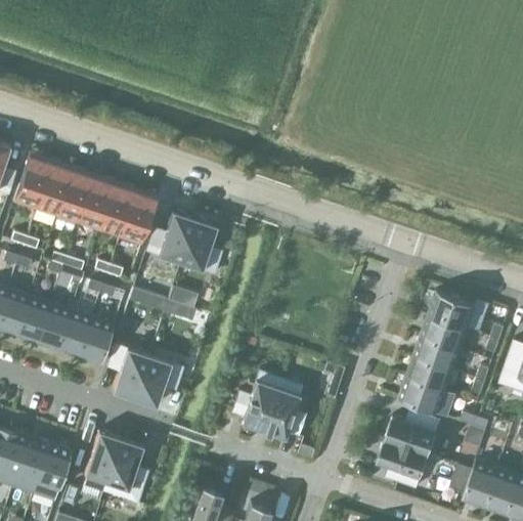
[(0,142),(0,190),(8,193),(15,171),(3,167),(10,145),(0,142)]
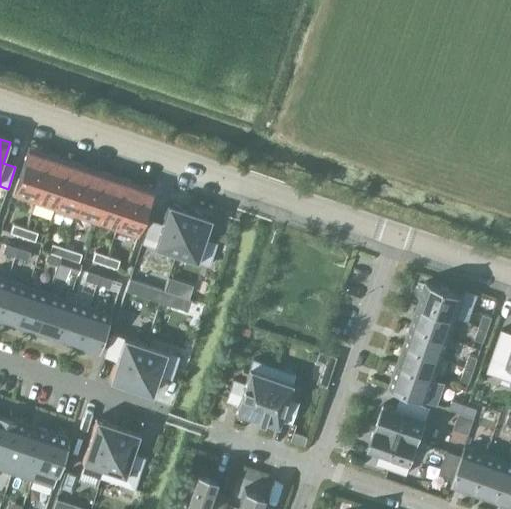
[(29,150),(13,197),(35,204),(51,157),(29,150)]
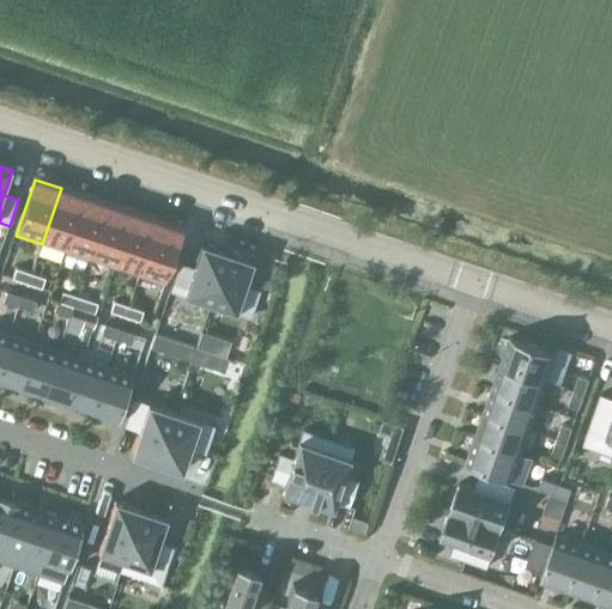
[(61,188),(42,244),(66,253),(85,196),(61,188)]
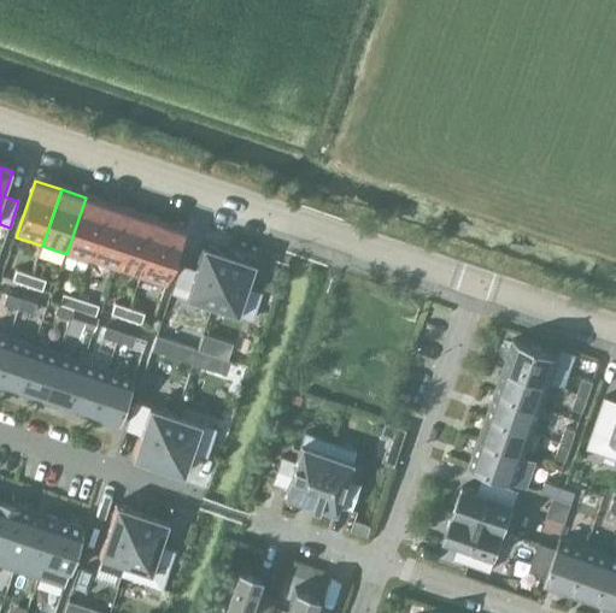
[(86,198),(66,254),(92,263),(111,205),(86,198)]
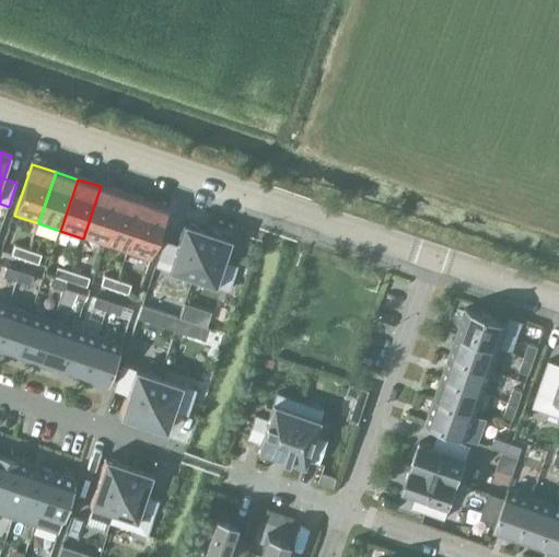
[(101,186),(83,239),(105,246),(123,194),(101,186)]
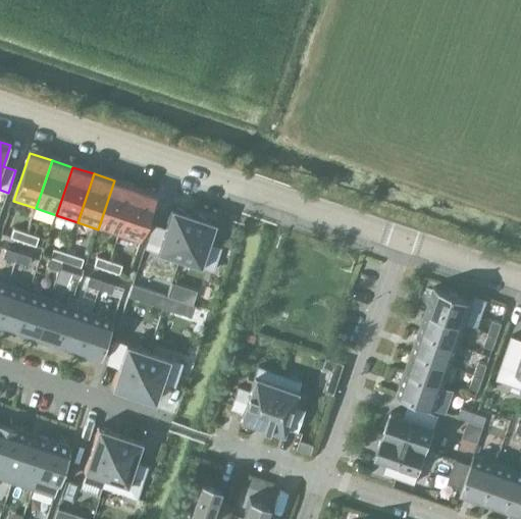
[(114,180),(98,229),(119,237),(136,188),(114,180)]
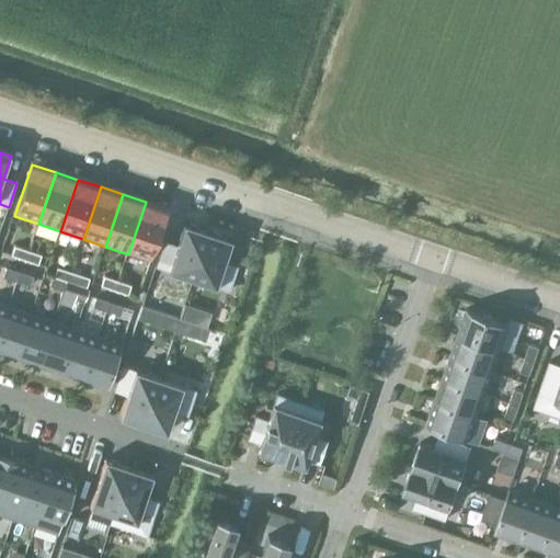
[(169,209),(146,202),(128,254),(151,262),(169,209)]
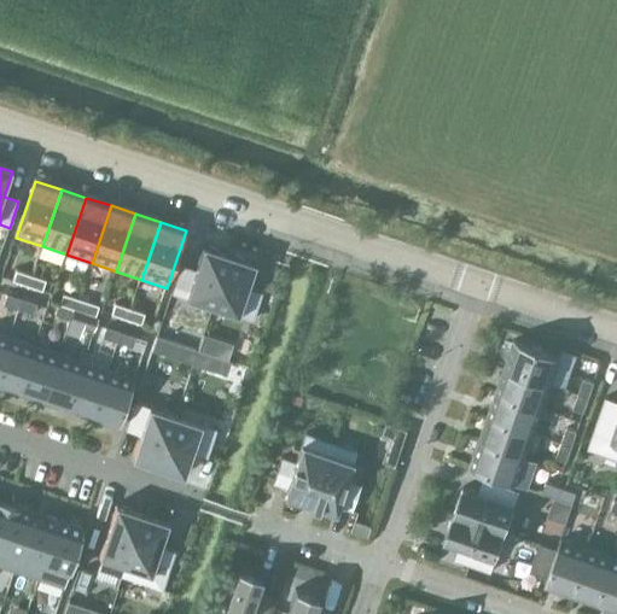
[(173,296),(213,309),(230,257),(204,249),(196,273),(181,268),(173,296)]
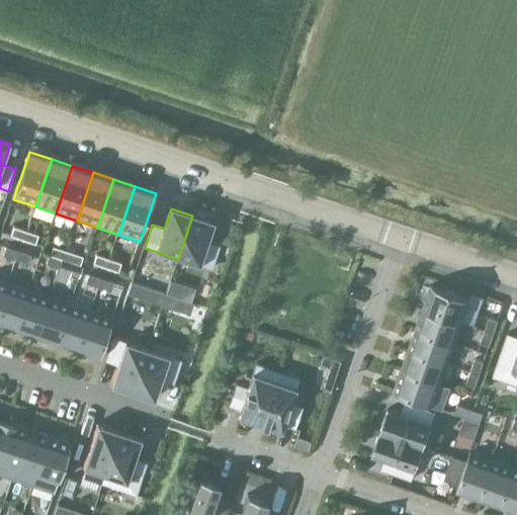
[(214,223),(192,216),(178,259),(212,270),(220,248),(207,243),(214,223)]
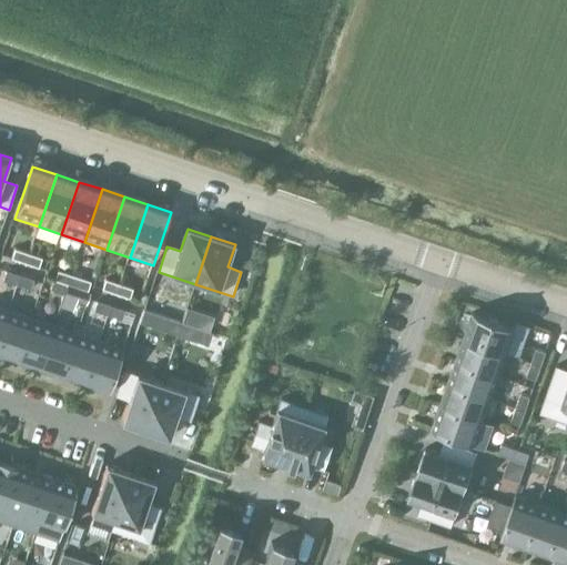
[(29,256),(14,252),(11,261),(26,265),(29,256)]
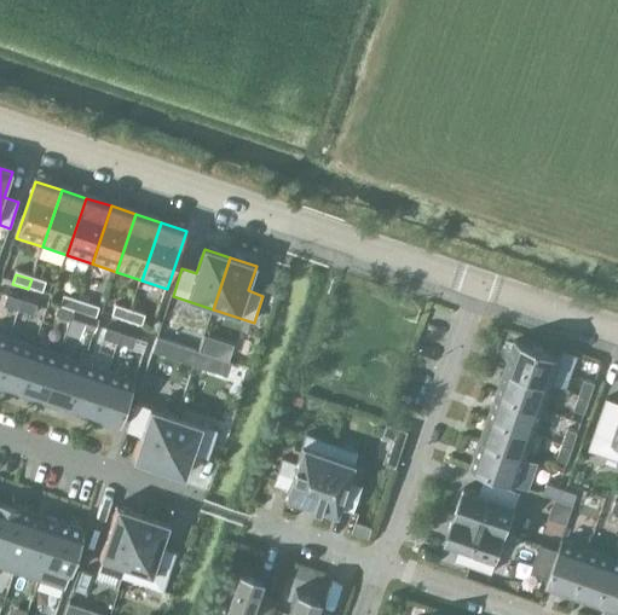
[(47,284),(32,279),(28,289),(44,295),(47,284)]
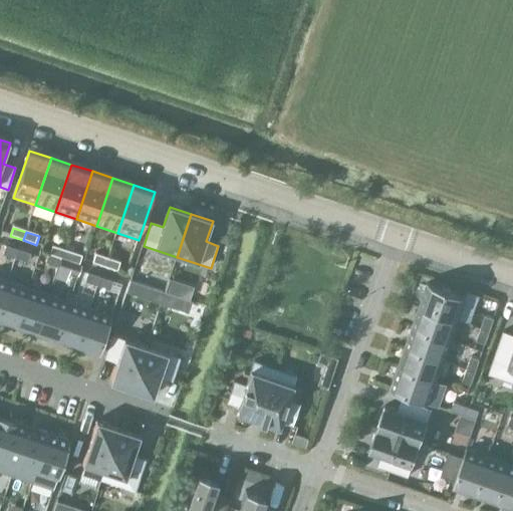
[(16,260),(19,251),(6,247),(3,256),(16,260)]
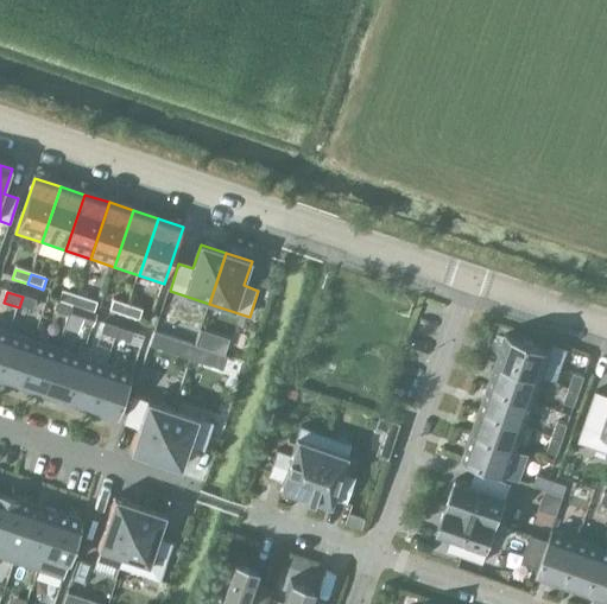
[(77,297),(62,292),(59,303),(73,307),(74,307),(77,297)]
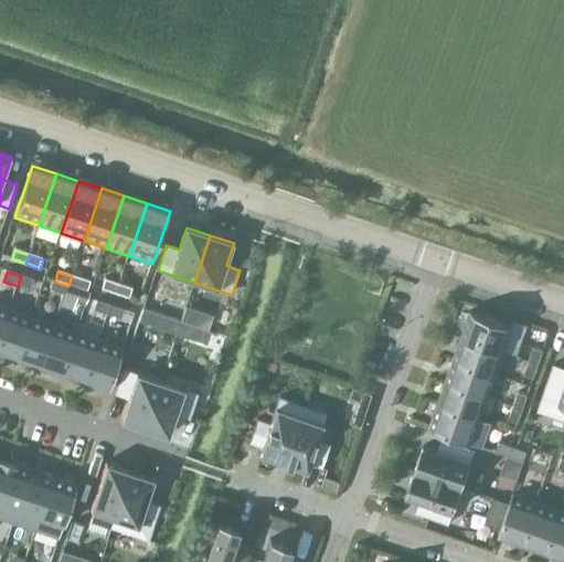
[(21,276),(18,286),(31,292),(34,281),(21,276)]
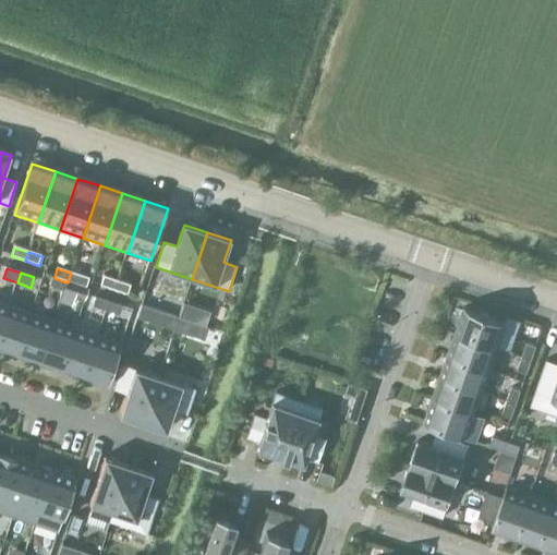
[(85,277),(71,273),(68,282),(82,287),(85,277)]
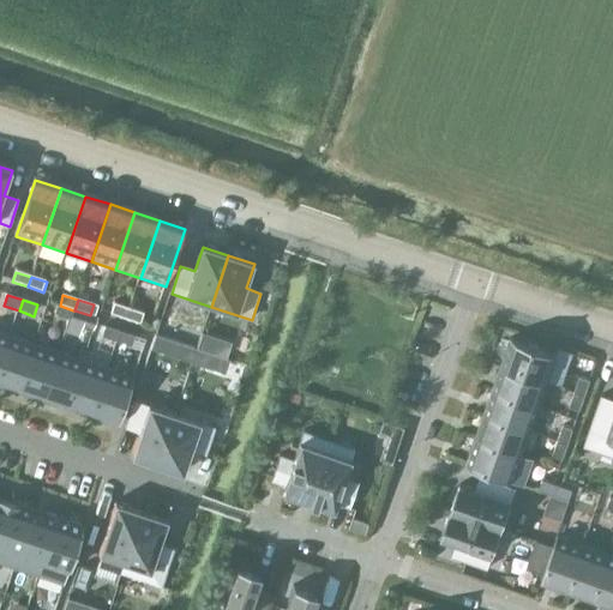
[(73,310),(59,305),(55,315),(70,320),(73,310)]
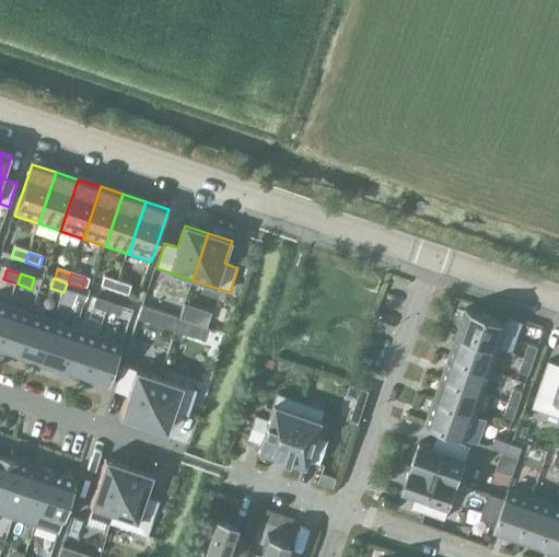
[(118,282),(104,278),(102,288),(115,292),(118,282)]
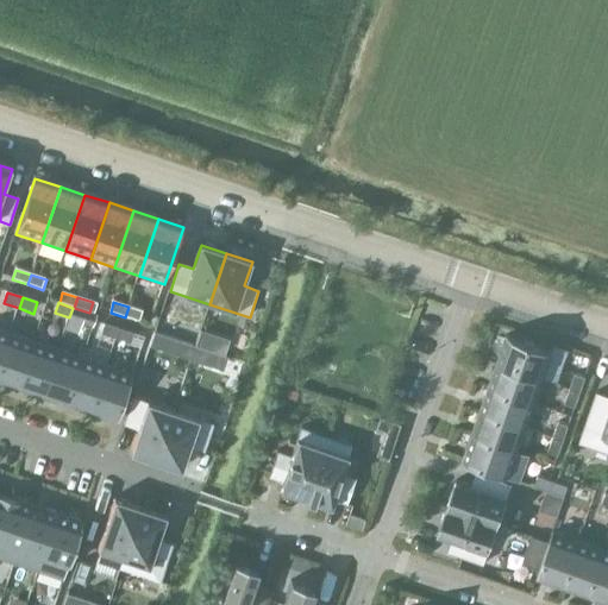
[(144,312),(129,307),(125,317),(140,322),(144,312)]
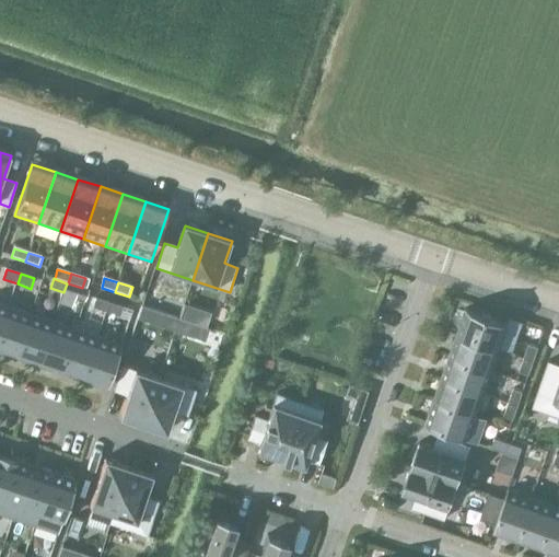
[(63,292),(63,294),(86,302),(88,297),(90,290),(88,290),(82,288),(81,288),(68,283),(67,283),(63,292)]
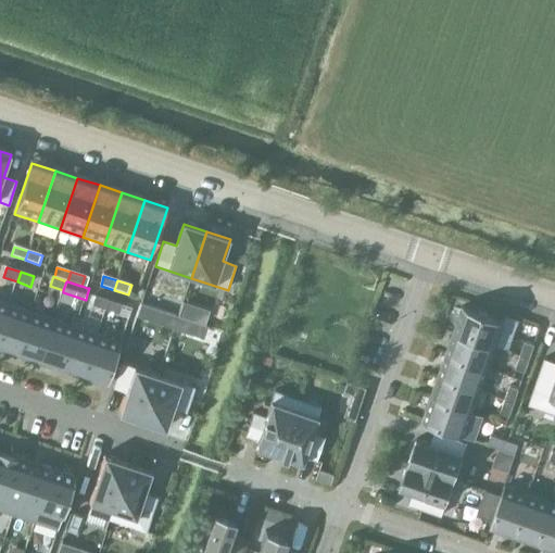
[(106,311),(110,302),(96,297),(92,306),(106,311)]
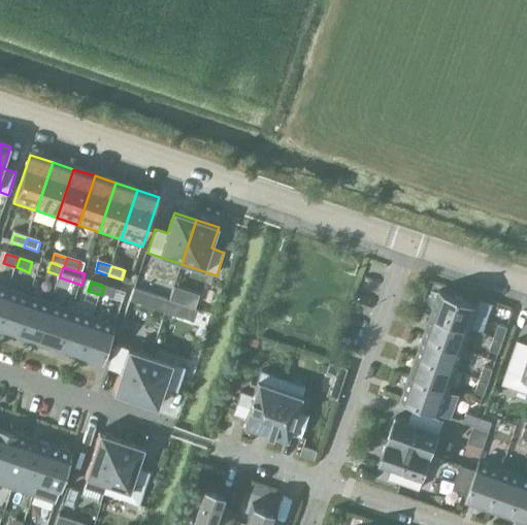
[(117,291),(104,287),(101,295),(113,300),(117,291)]
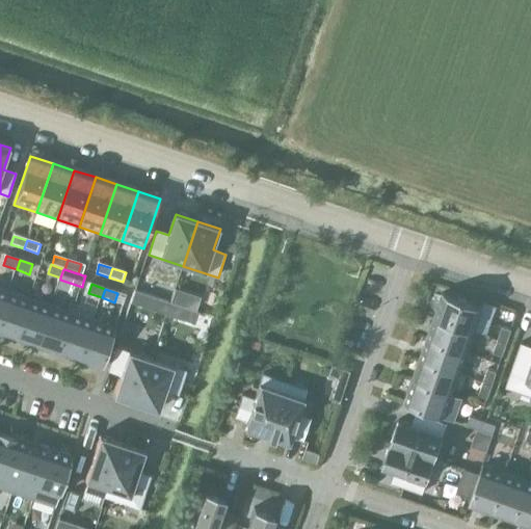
[(0,316),(0,336),(16,341),(29,301),(7,294),(0,316)]
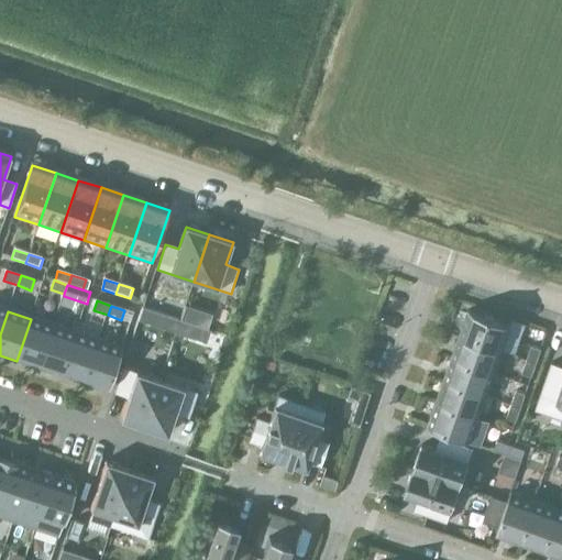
[(470,314),(461,339),(503,353),(511,329),(513,329),(513,328),(470,313),(469,314),(470,314)]
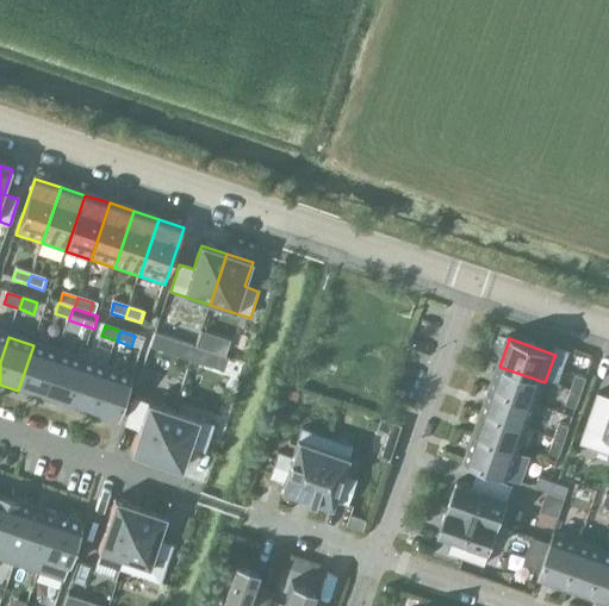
[(181,344),(178,358),(190,362),(194,349),(181,344)]
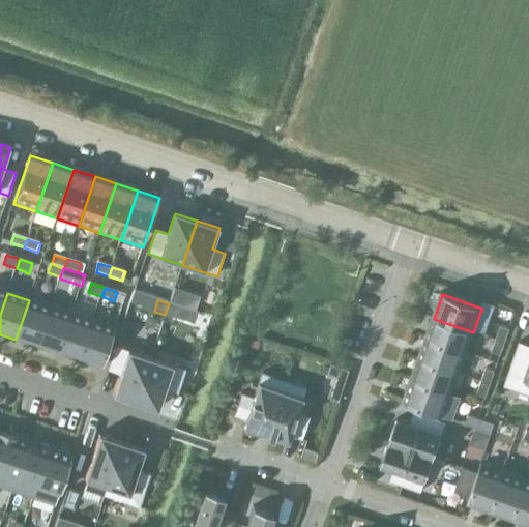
[(16,340),(37,347),(51,308),(29,300),(16,340)]
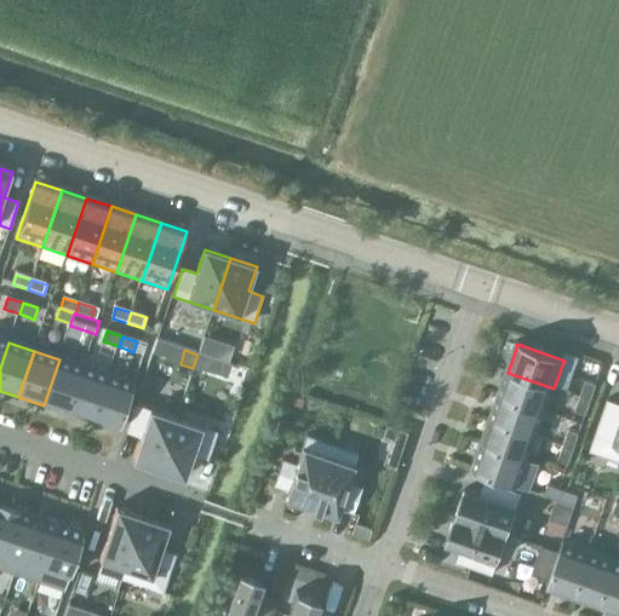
[(198,355),(193,368),(206,373),(211,358),(198,355)]
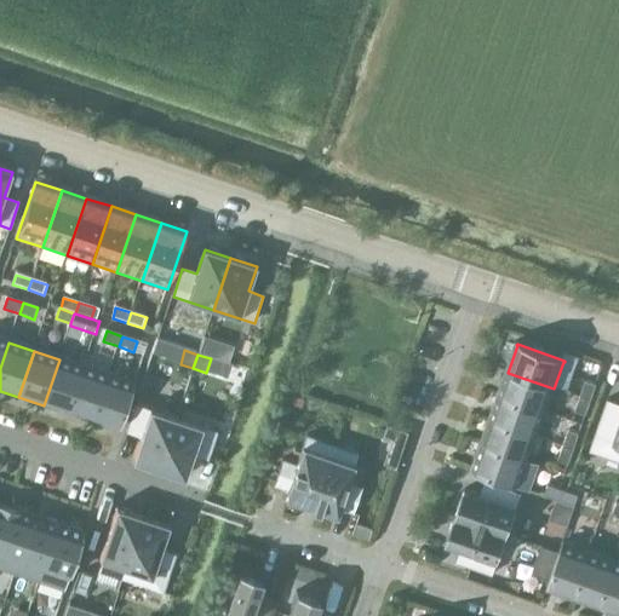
[(69,414),(85,367),(59,360),(44,406),(69,414)]
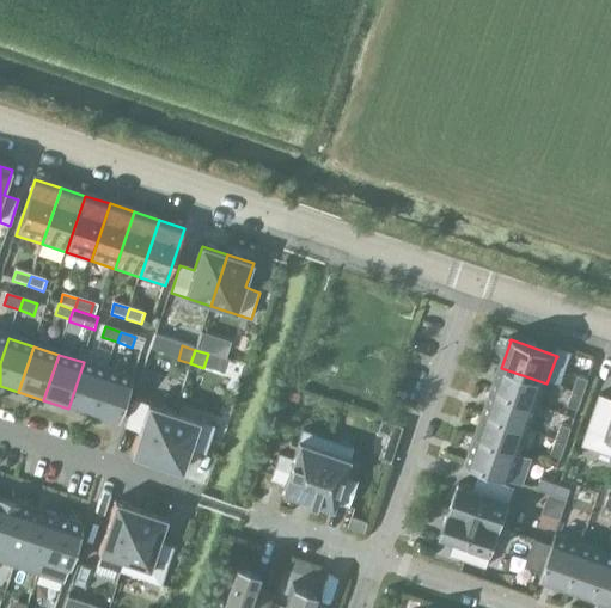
[(93,417),(109,370),(84,362),(68,409),(93,417)]
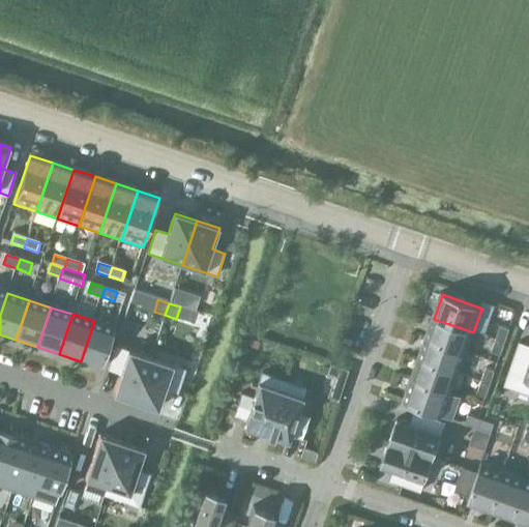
[(473,332),(434,319),(427,340),(466,354),(473,332)]
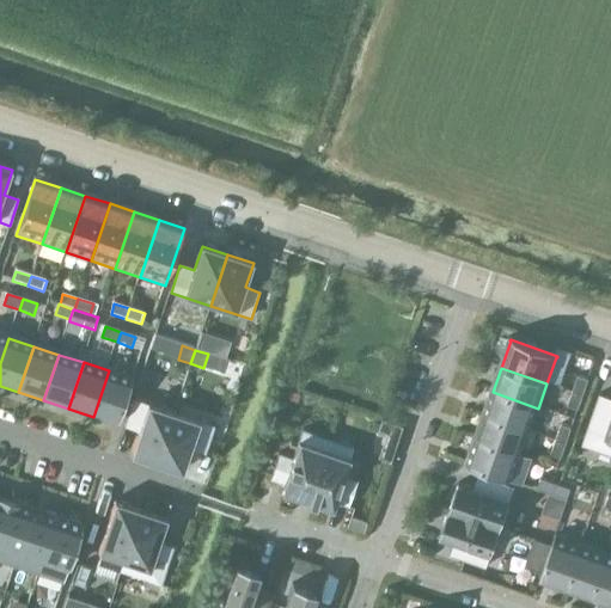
[(117,425),(133,379),(109,370),(93,417),(117,425)]
